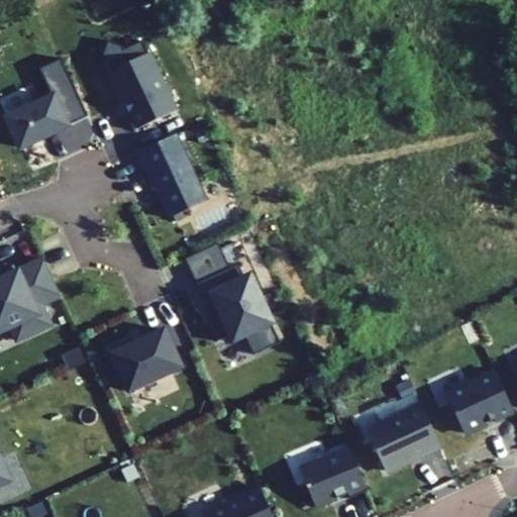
[(125,48),(109,42),(100,65),(108,68),(130,112),(127,115),(134,130),(176,111),(143,41),(125,48)]
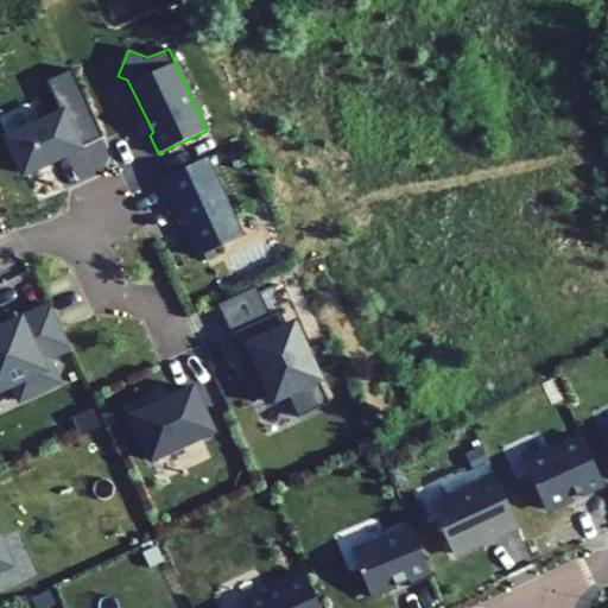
[(63,112),(8,138),(24,172),(78,147),(63,112)]
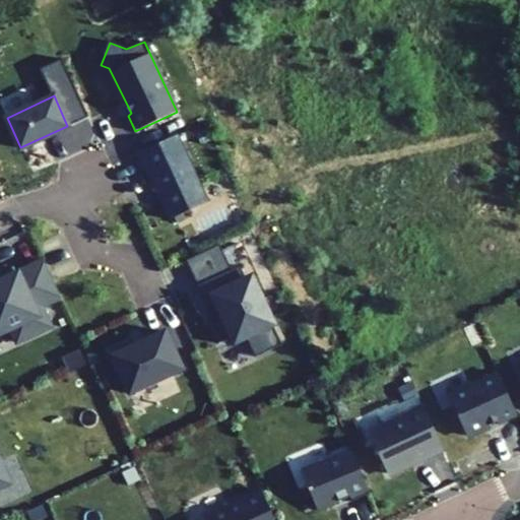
[(178,134),(136,154),(144,170),(147,168),(171,219),(208,202),(178,134)]
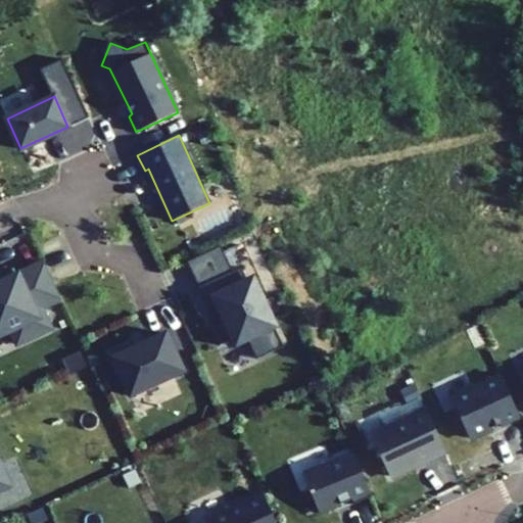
[(61,299),(44,262),(0,282),(0,335),(11,330),(18,344),(51,330),(41,308),(61,299)]
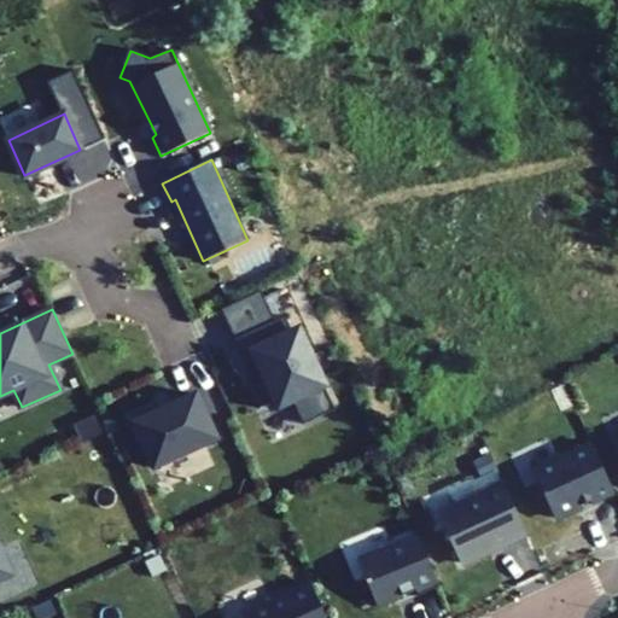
[(285,316),(235,339),(252,373),(261,369),(264,379),(250,385),(262,408),(278,400),(281,407),(293,401),(304,425),(336,410),(299,332),(293,334),(285,316)]
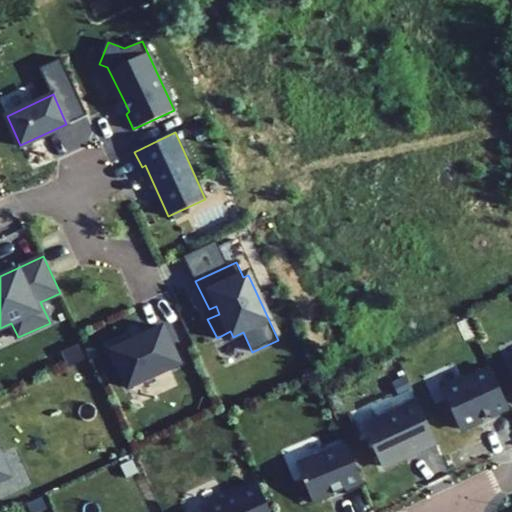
[(180,363),(162,326),(133,340),(131,336),(110,345),(129,387),(180,363)]
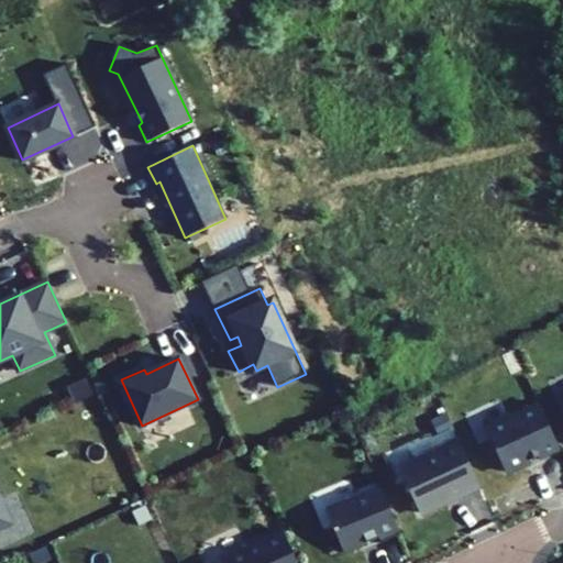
[(457,440),(398,470),(418,511),(456,495),(459,498),(481,487),(457,440)]
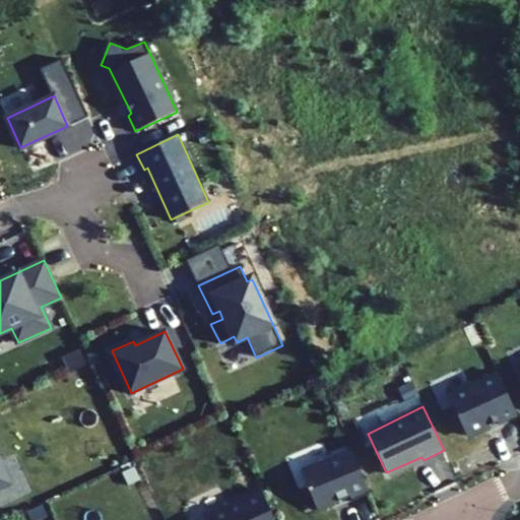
[(351,449),(302,471),(317,510),(351,496),(352,500),(369,493),(351,449)]
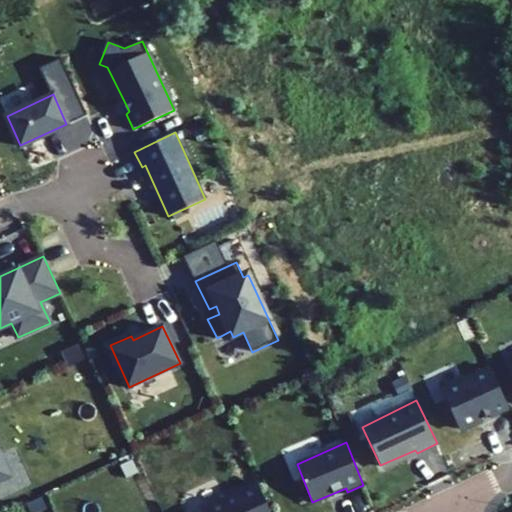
[(0,456),(0,480),(9,477),(0,456)]
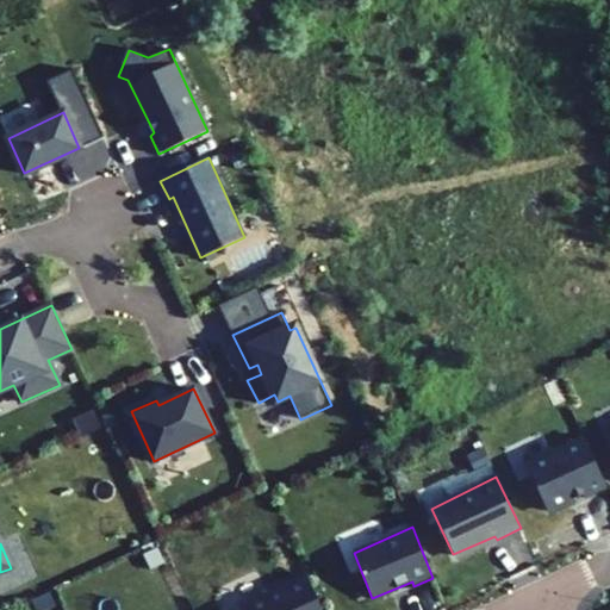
[(322,609),(305,574),(241,604),(243,609),(322,609)]
